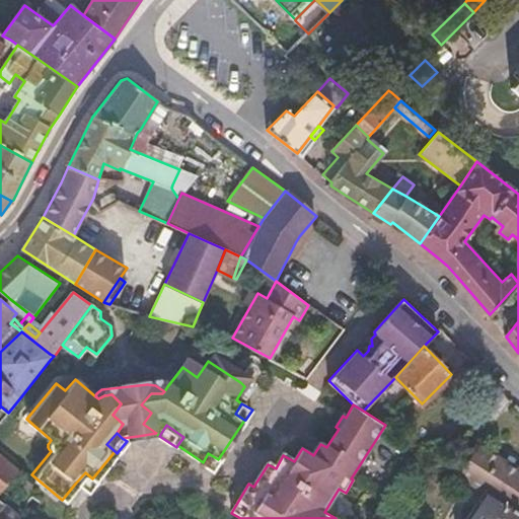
[(502,502),(518,475),(518,468),(482,444),(460,474),(485,491),(502,502)]
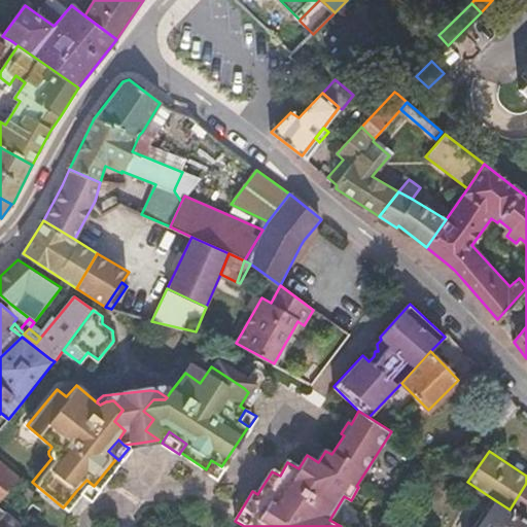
[(223,467),(221,466),(211,460),(206,469),(205,471),(216,478),(223,467)]
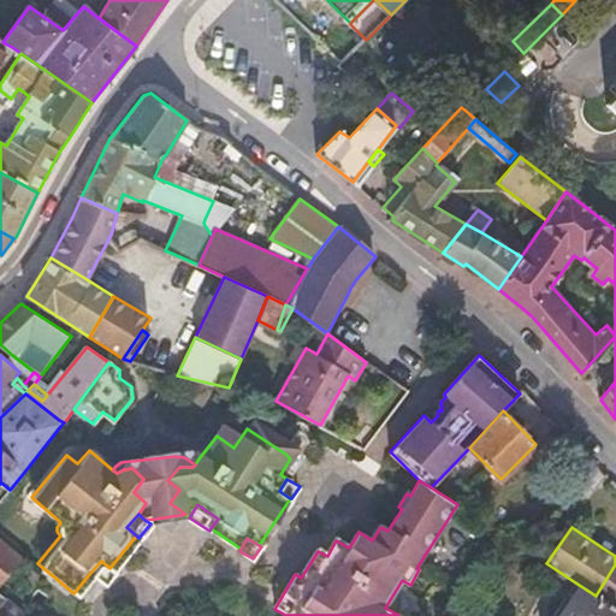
[(0,615),(25,615),(0,594),(0,586),(23,560),(0,539),(0,615)]
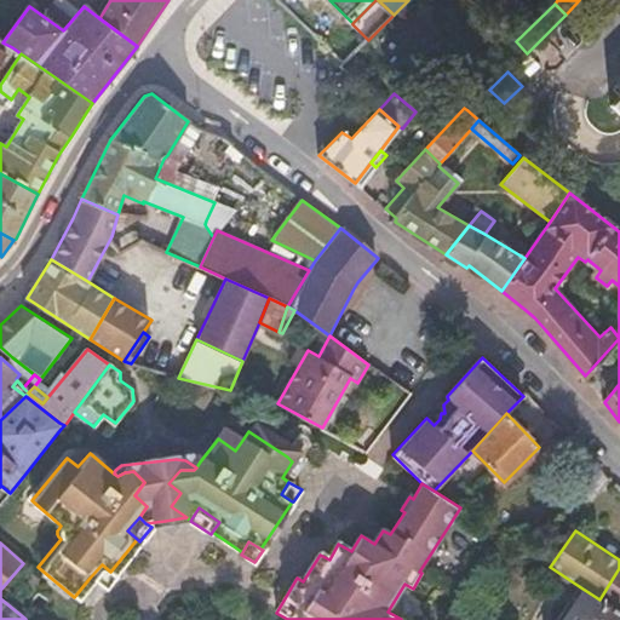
[(102,564),(90,578),(102,587),(113,574),(110,572),(102,564)]
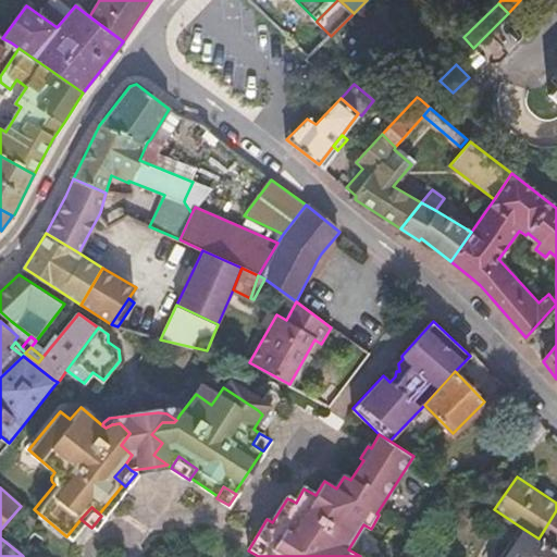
[(556,551),(556,510),(539,539),(556,551)]
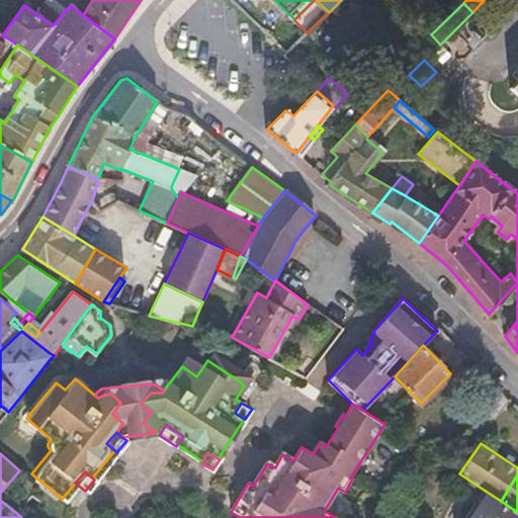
[(517,517),(517,512),(501,501),(484,490),(464,517),(517,517)]
